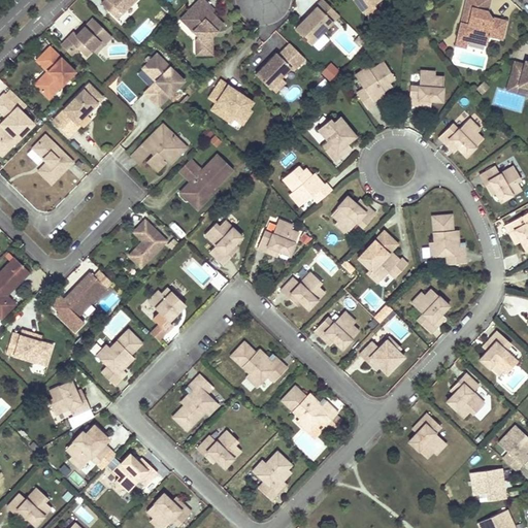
[(103,0),(100,3),(109,12),(116,7),(121,13),(133,0),(103,0)]
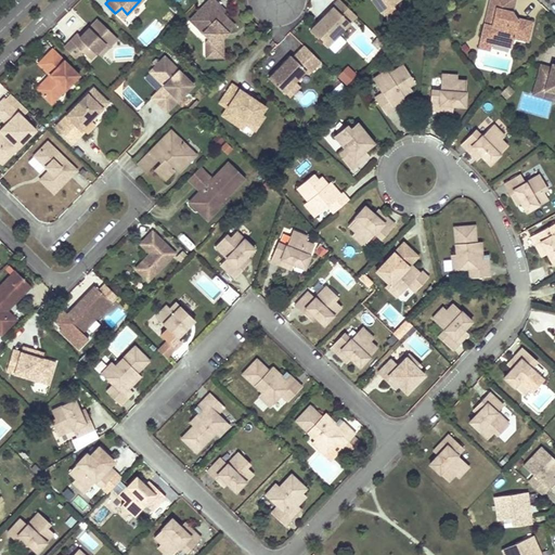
[(215,42),(210,47),(210,61),(228,61),(228,41),(226,39),(230,35),(232,37),(240,29),(227,17),(230,14),(215,0),(207,0),(199,9),(205,13),(195,24),(215,42)]
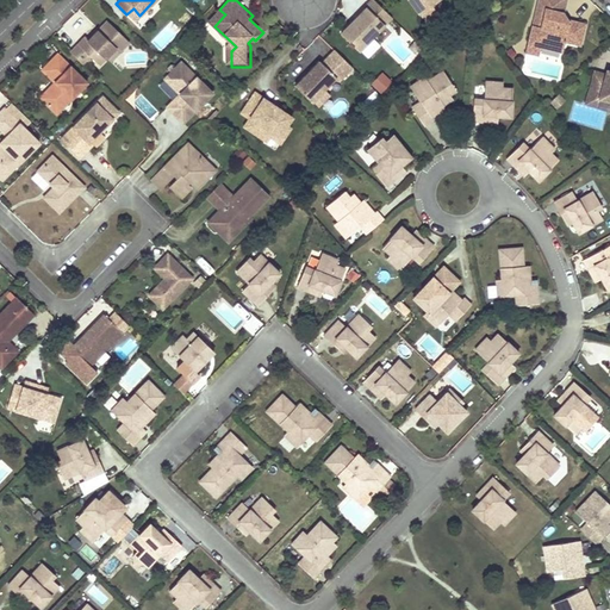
[(392,18),(373,0),(372,0),(365,7),(366,8),(341,33),(359,51),(392,18)]
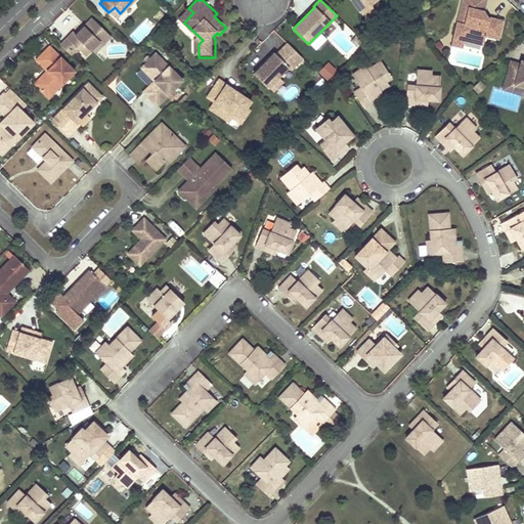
[(377,0),(351,0),(359,10),(361,12),(372,4),(377,0)]
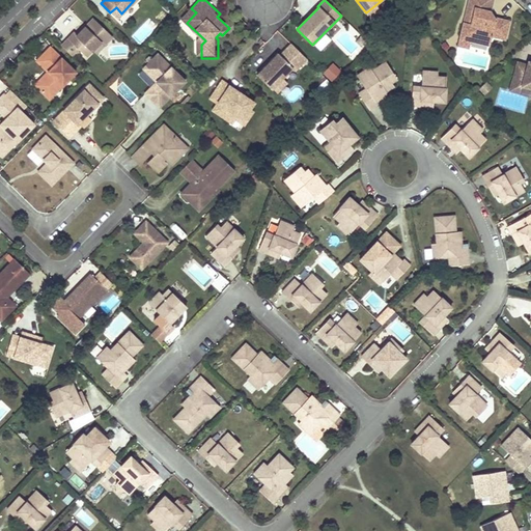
[(490,9),(492,0),(468,0),(467,5),(473,6),(469,22),(463,21),(458,36),(469,39),(488,44),(491,34),(504,38),(508,20),(495,17),(494,19),(487,18),(490,9)]
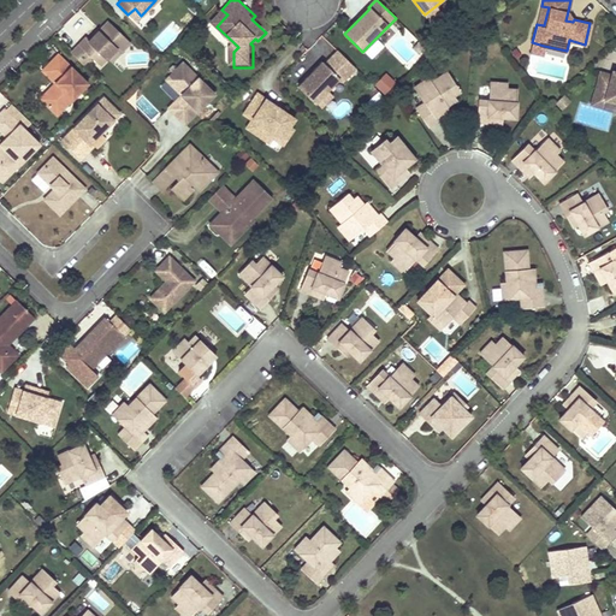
[(437,5),(425,15),(430,22),(442,12),(437,5)]
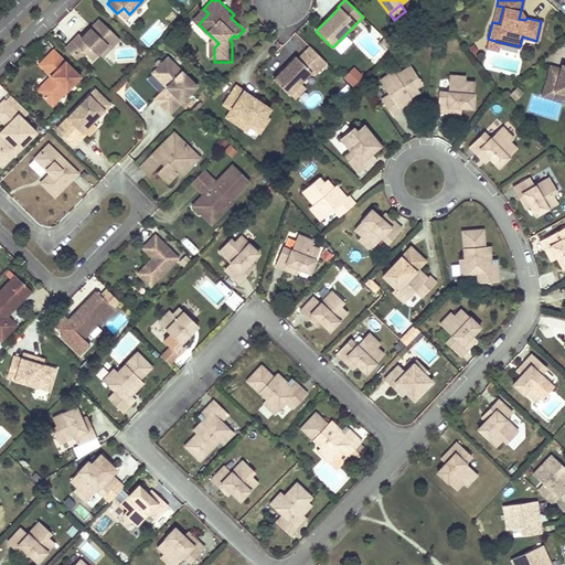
[(499,23),(503,7),(497,6),(492,22),(499,23)]
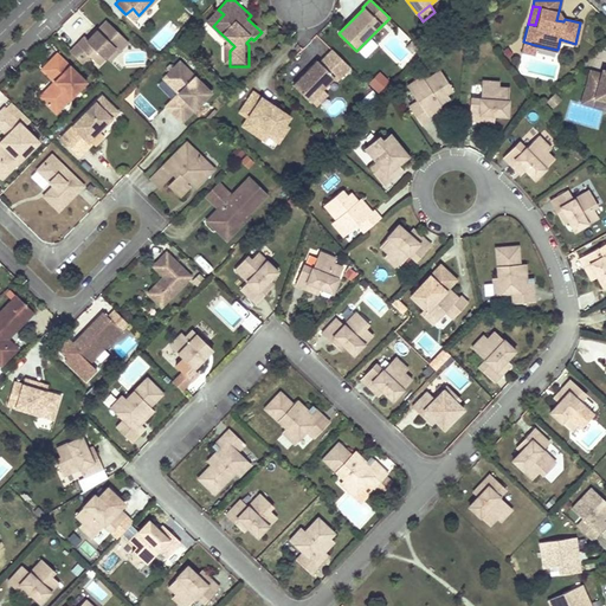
[(133,8),(126,14),(133,21),(139,15),(133,8)]
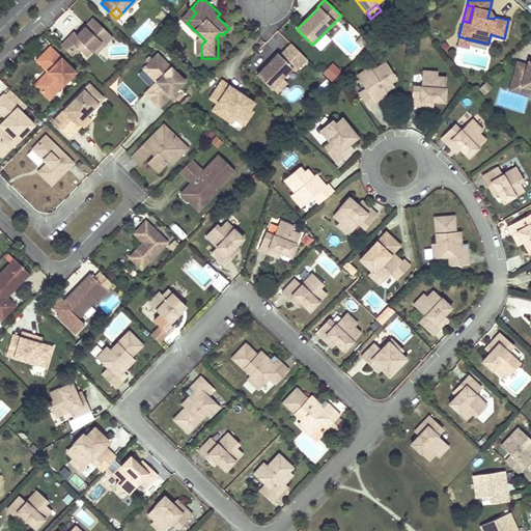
[(196,12),(191,8),(182,18),(187,23),(196,12)]
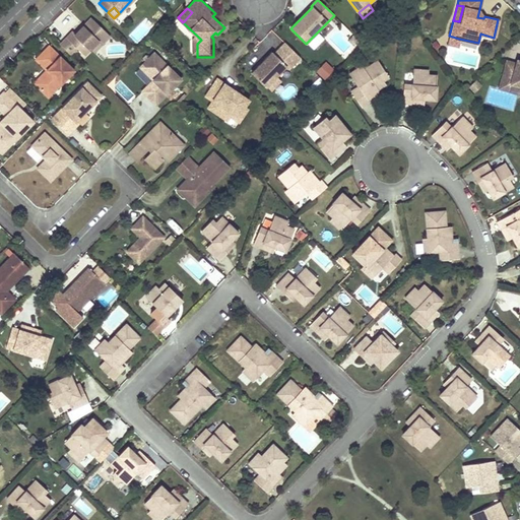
[(72,29),(59,44),(69,54),(76,47),(83,55),(89,48),(88,47),(96,39),(102,43),(109,36),(90,17),(74,33),(72,29)]
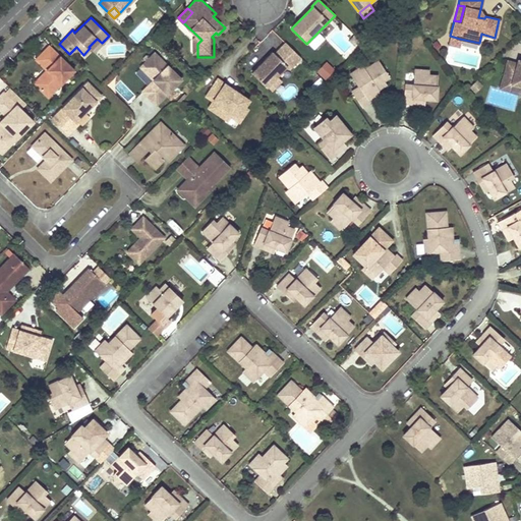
[(460,39),(450,36),(449,43),(458,46),(460,39)]
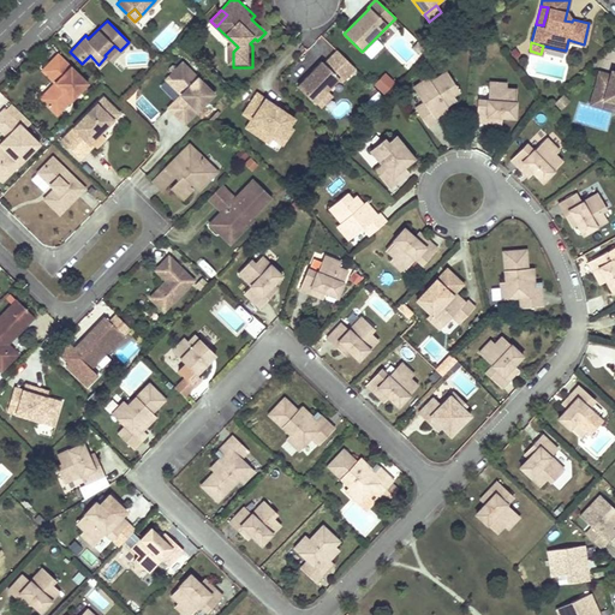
[(120,51),(114,46),(105,55),(106,57),(111,60),(120,51)]
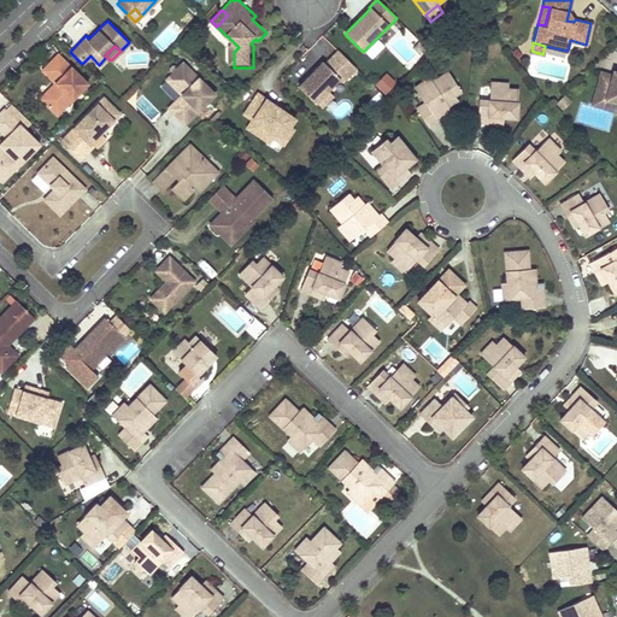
[(357,69),(338,50),(324,64),(323,62),(299,87),(316,104),(317,103),(328,90),(340,80),(344,82),(357,69)]
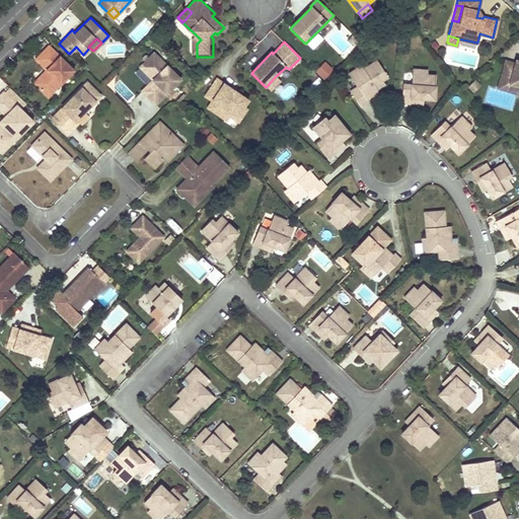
[(73,69),(48,45),(39,54),(50,65),(46,69),(48,71),(34,84),(47,96),(73,69)]
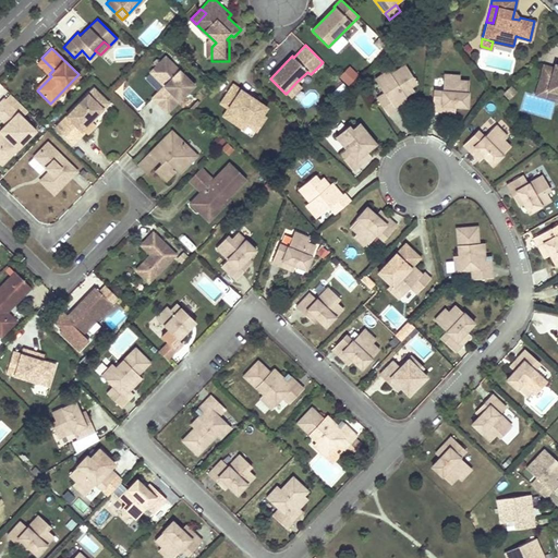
[(167,110),(193,83),(165,55),(152,68),(166,82),(164,84),(168,88),(157,100),(167,110)]
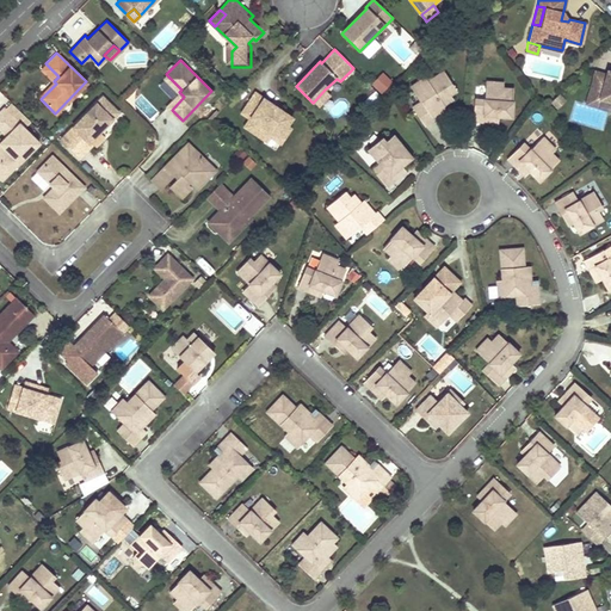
[(59,76),(45,63),(41,68),(54,81),(59,76)]
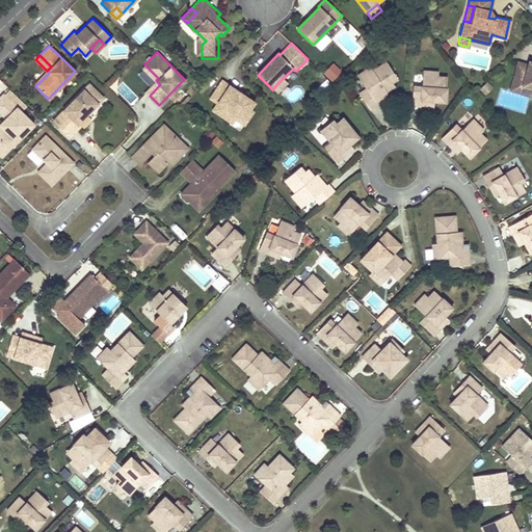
[(357,91),(368,107),(375,102),(372,97),(383,89),(393,83),(391,79),(395,76),(384,61),(372,70),(369,64),(355,74),(365,86),(357,91)]
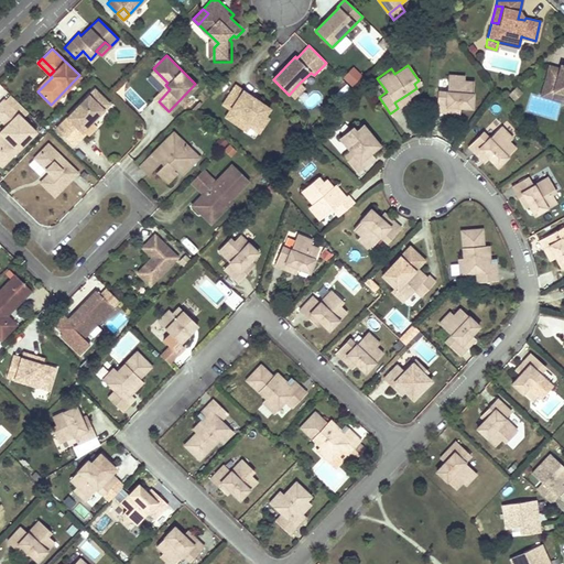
[(550,66),(545,83),(555,85),(553,90),(563,94),(563,65),(561,65),(560,68),(550,66)]
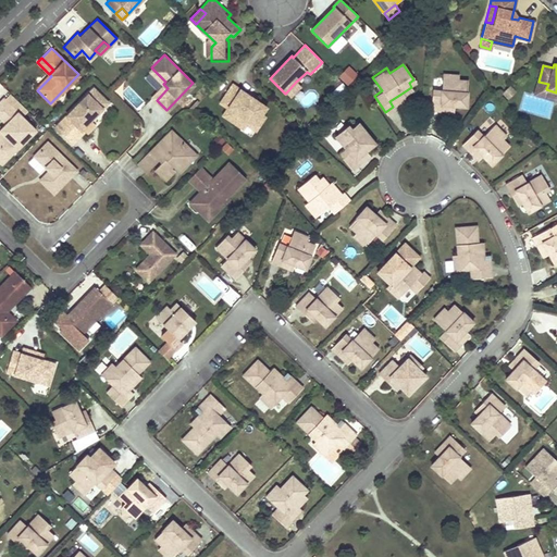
[(165,82),(151,67),(149,71),(163,84),(165,82)]
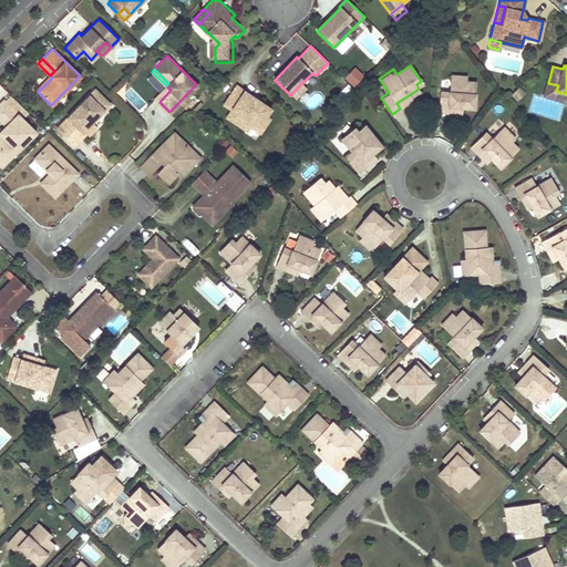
[(437,109),(447,109),(449,103),(463,104),(474,105),(475,80),(466,79),(466,74),(451,73),(449,90),(440,89),(437,109)]
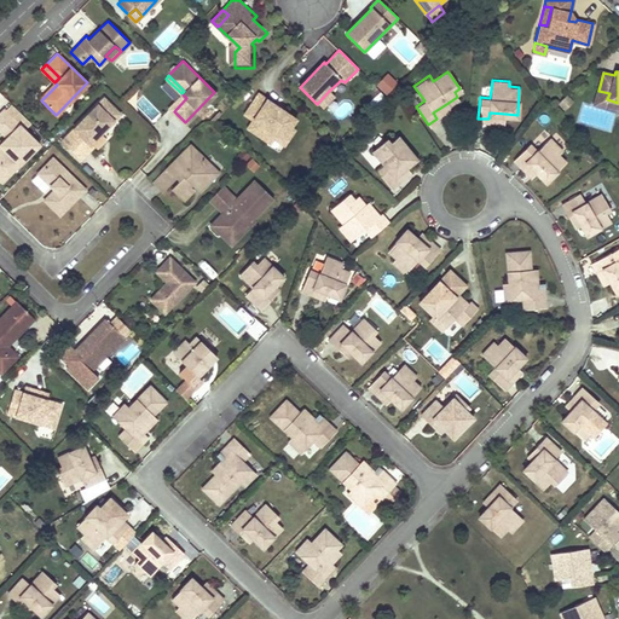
[(57,85),(55,82),(39,98),(41,100),(57,85)]
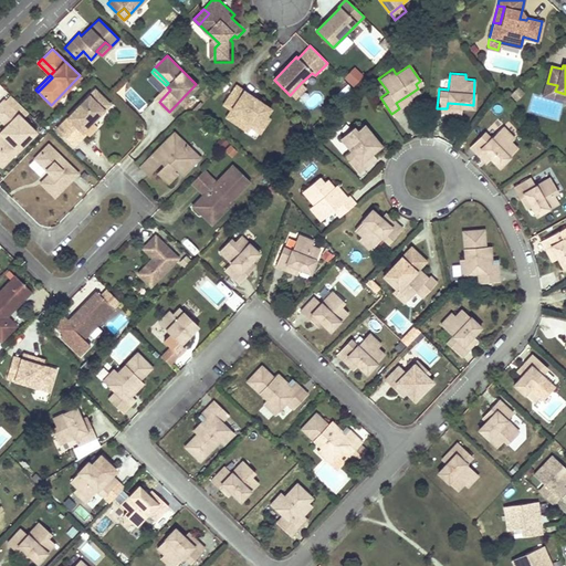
[(301,83),(291,94),(295,98),(306,87),(301,83)]
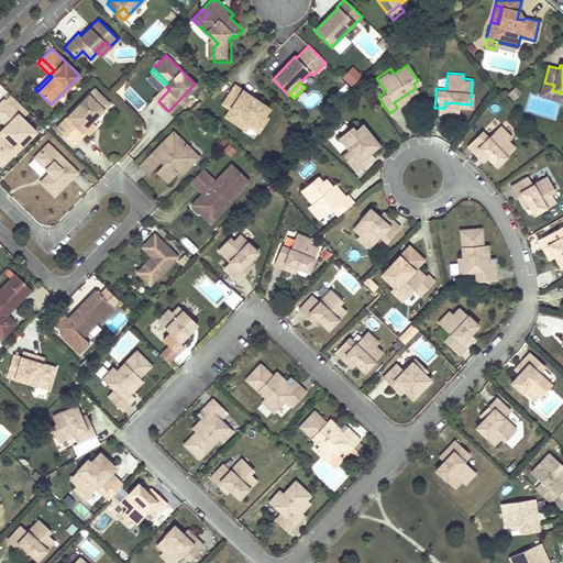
[(552,90),(554,85),(544,83),(540,96),(550,99),(552,90)]
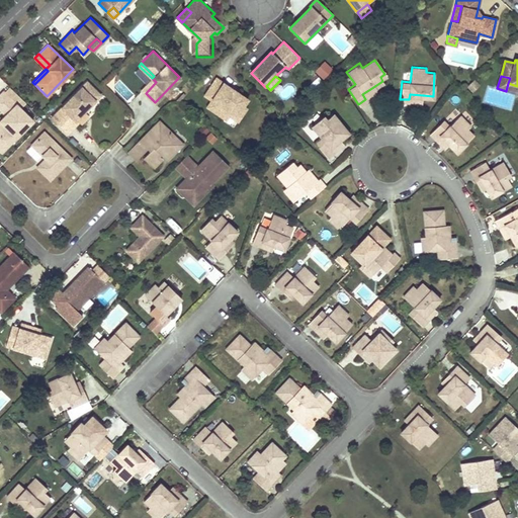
[(248,99),(217,77),(204,95),(211,99),(207,106),(221,115),(227,108),(240,117),(247,108),(244,105),(248,99)]
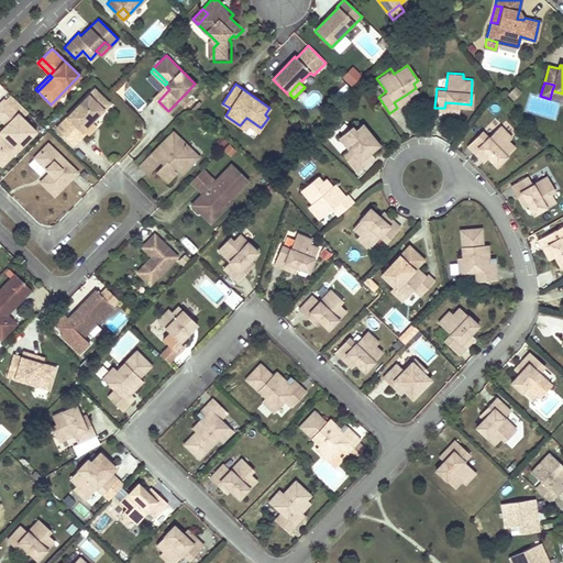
[(158,101),(169,89),(165,85),(153,97),(158,101)]
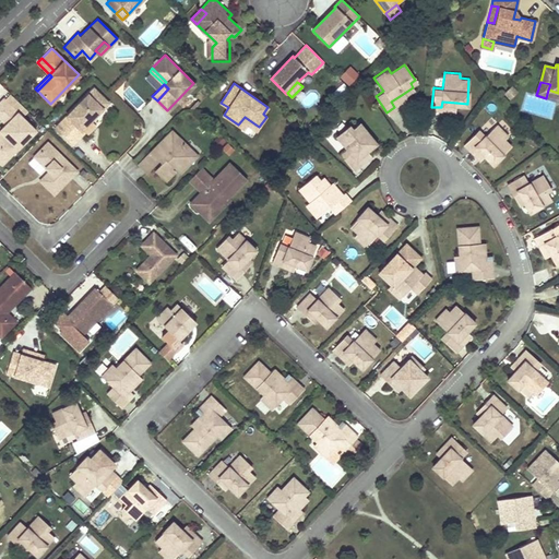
[(92,88),(86,94),(102,108),(107,103),(92,88)]
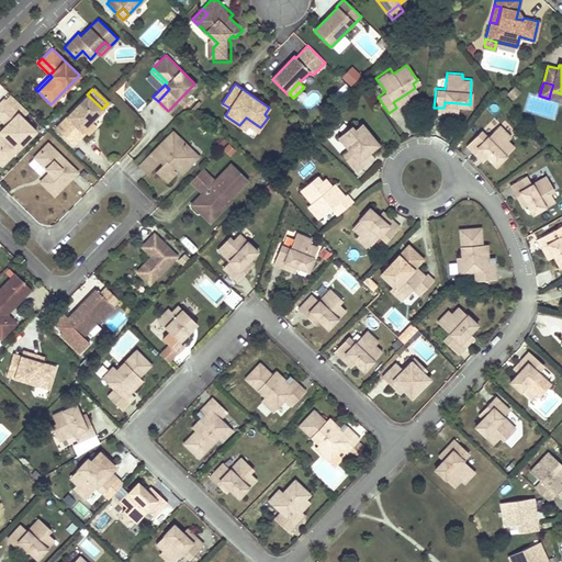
[(26,112),(9,94),(2,100),(0,101),(0,121),(4,125),(9,130),(0,138),(0,165),(1,166),(35,131),(21,117),(26,112)]
